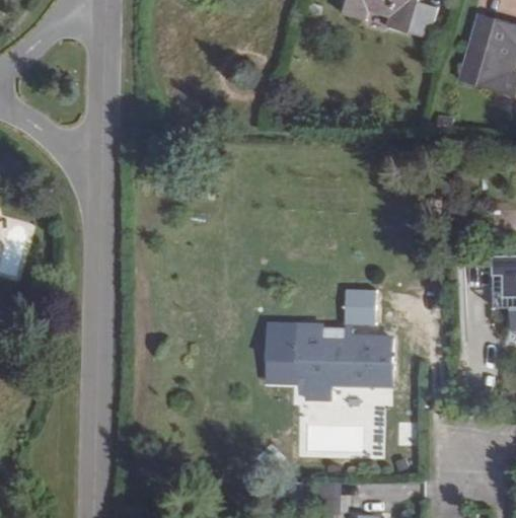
[(346,0),(342,14),(363,21),(366,11),(389,18),(386,27),(409,33),(417,0),(346,0)]
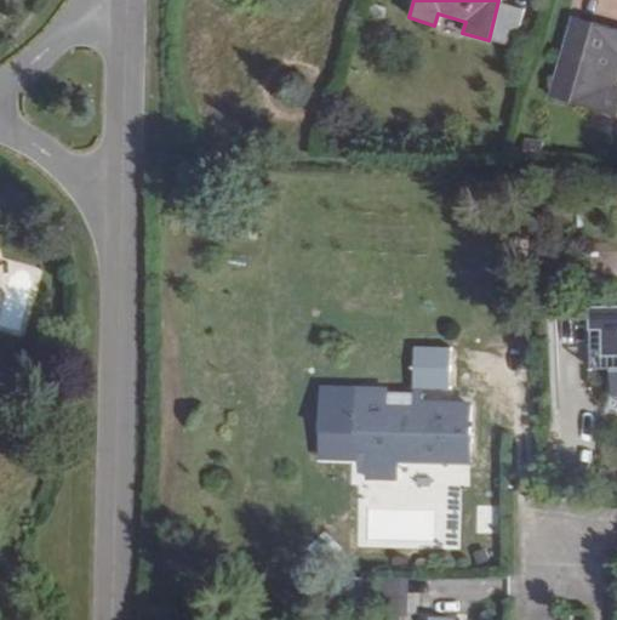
[(616,30),(571,18),(549,98),(616,118),(616,112),(616,90),(612,89),(616,69),(616,30)]
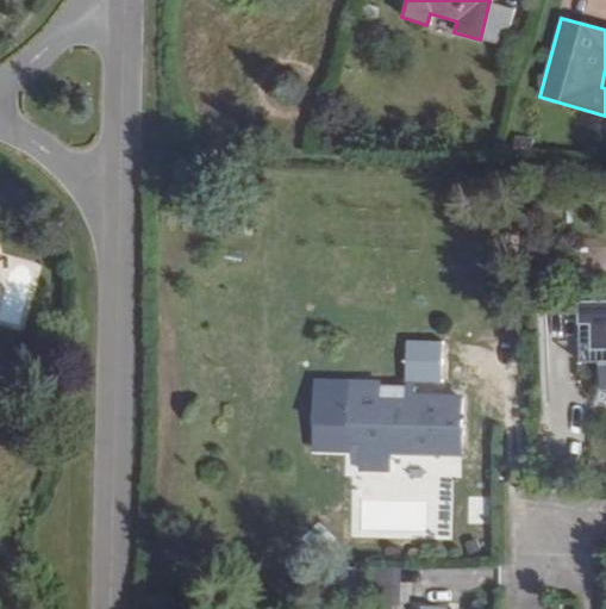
[(529,156),(530,140),(511,138),(511,154),(529,156)]
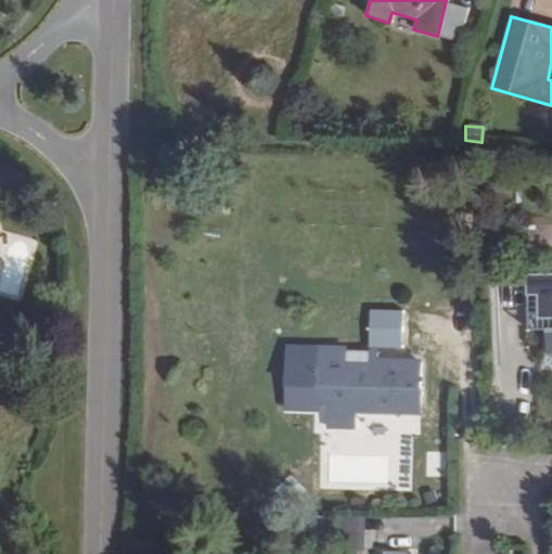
[(389,312),(389,308),(370,307),(369,346),(396,347),(397,312),(389,312)]
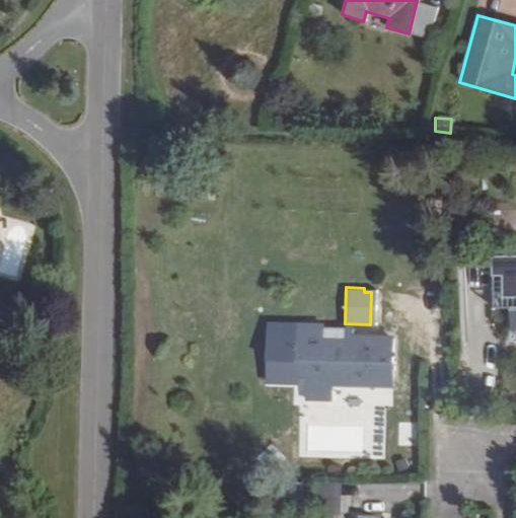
[(321,327),(296,326),(294,373),(304,374),(303,395),(303,400),(325,401),(327,384),(388,386),(390,340),(344,338),(344,348),(336,347),(335,339),(320,338),(321,327)]
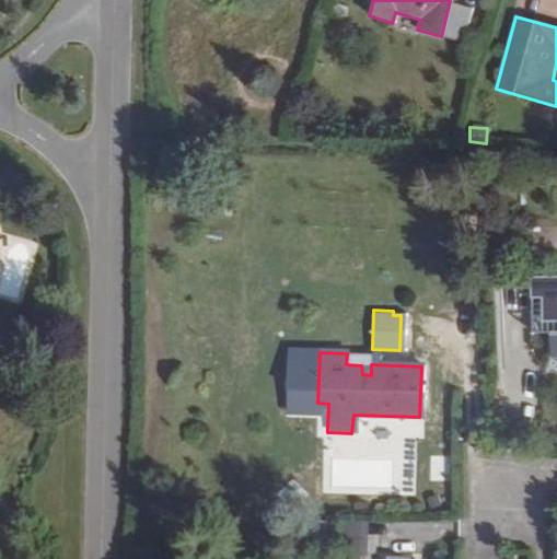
[(309,403),(308,426),(327,427),(328,404),(317,403),(309,403)]
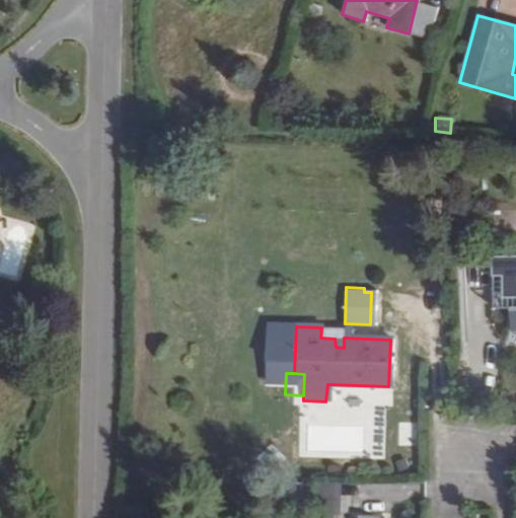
[(314,516),(334,516),(334,487),(314,487),(314,516)]
